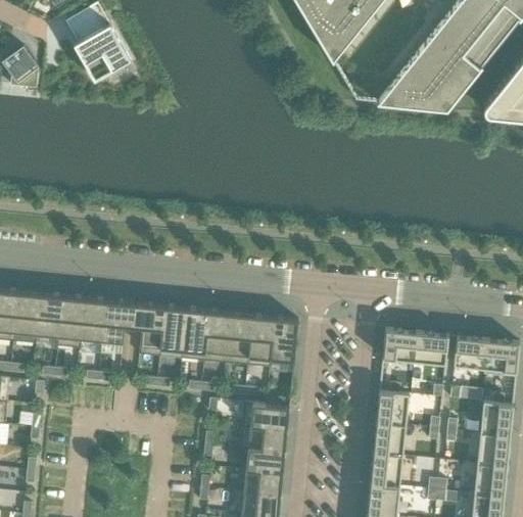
[(48,0),(55,11),(67,4),(73,0),(48,0)]
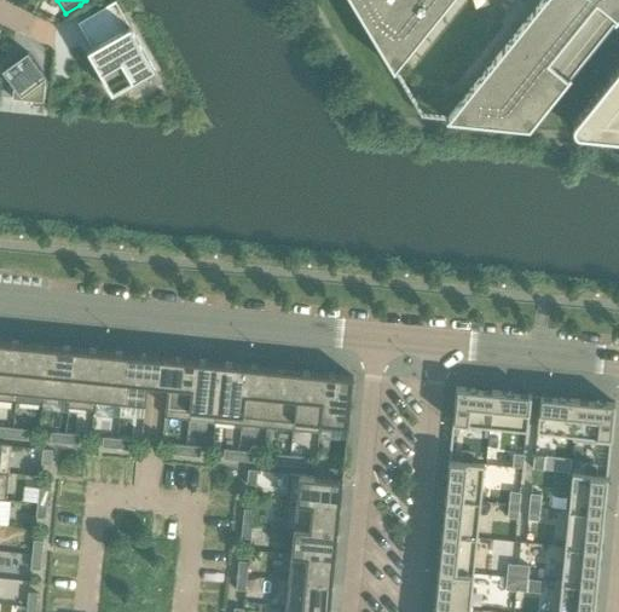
[(618,0),(347,0),(377,51),(393,78),(395,76),(394,75),(394,74),(422,40),(455,0),(547,0),(461,108),(449,123),(447,123),(446,123),(446,125),(446,126),(462,127),(521,133),(528,134),(536,126),(538,122),(618,22),(618,0)]
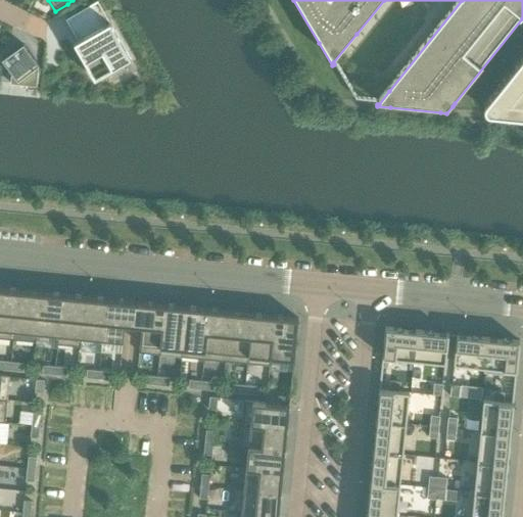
[(131,64),(130,62),(126,55),(97,6),(68,24),(77,38),(81,45),(78,47),(74,49),(76,52),(89,77),(94,85),(131,64)]
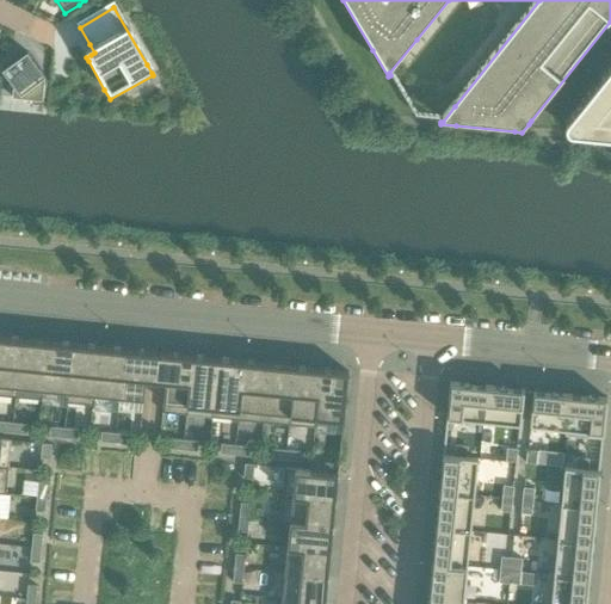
[(13,98),(14,98),(14,103),(43,105),(47,81),(28,56),(4,75),(14,90),(13,98)]
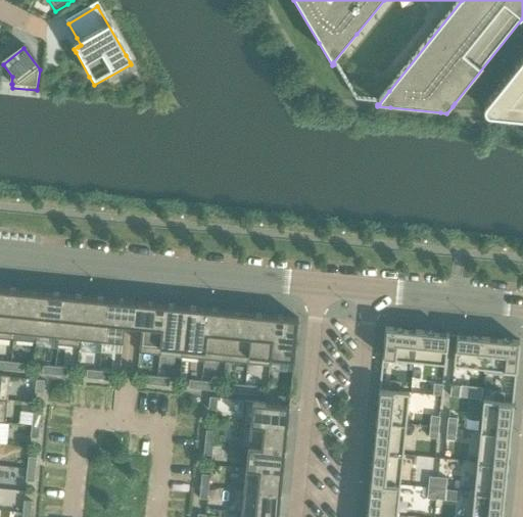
[(522,67),(491,106),(491,109),(491,113),(492,116),(493,119),(522,122),(522,67)]
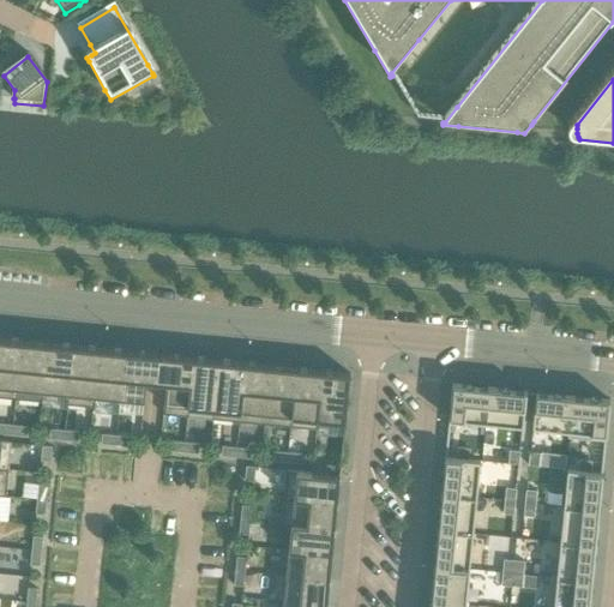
[(0,395),(17,397),(22,348),(0,346),(0,395)]
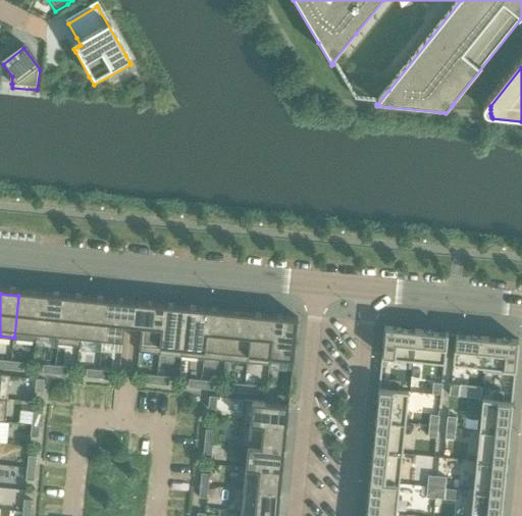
[(14,338),(36,340),(40,298),(18,296),(14,338)]
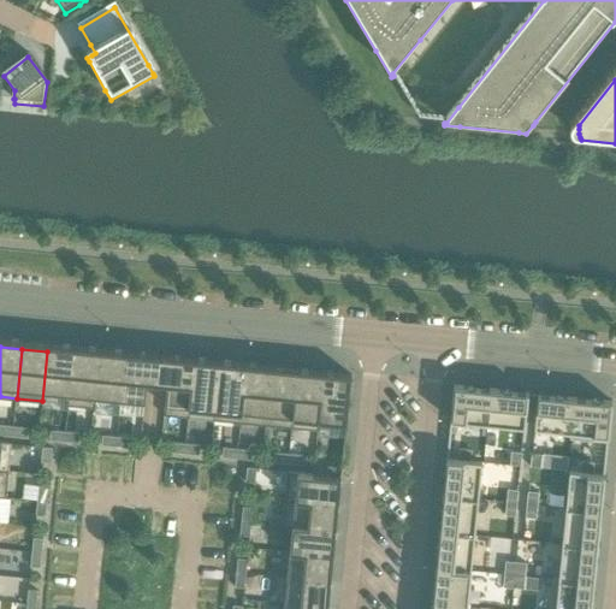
[(42,401),(67,403),(73,354),(47,352),(42,401)]
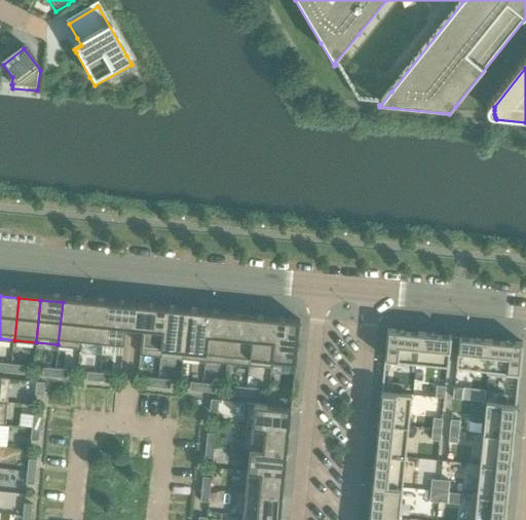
[(58,344),(80,346),(84,305),(63,302),(58,344)]
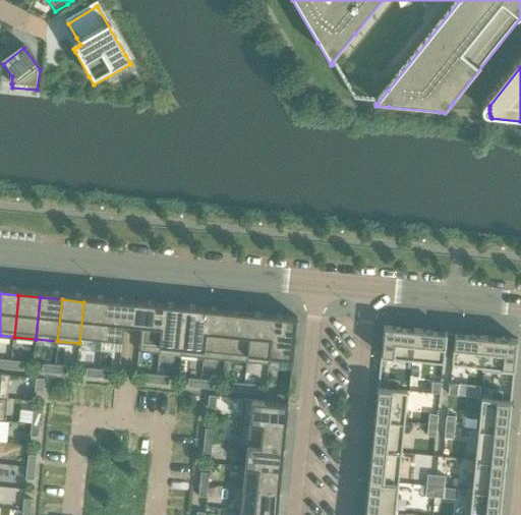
[(79,343),(101,346),(106,304),(83,302),(79,343)]
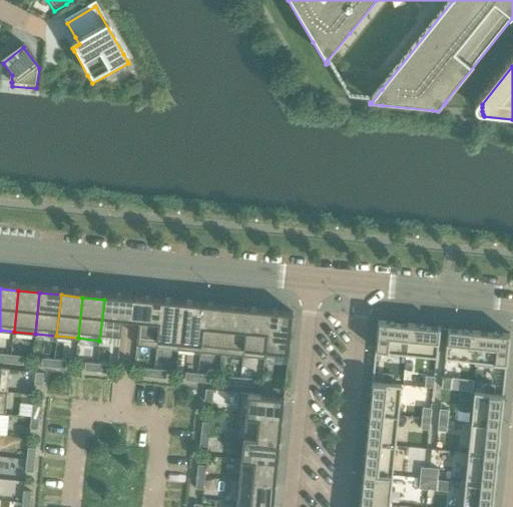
[(122,325),(130,326),(132,303),(124,302),(104,300),(99,341),(120,343),(122,325)]
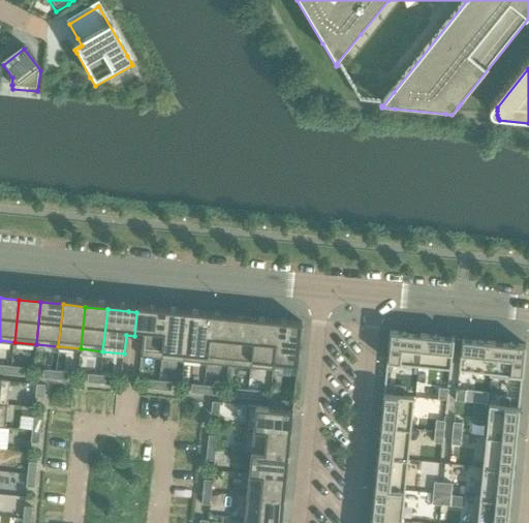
[(141,355),(162,357),(166,314),(145,312),(136,312),(134,336),(143,337),(141,355)]
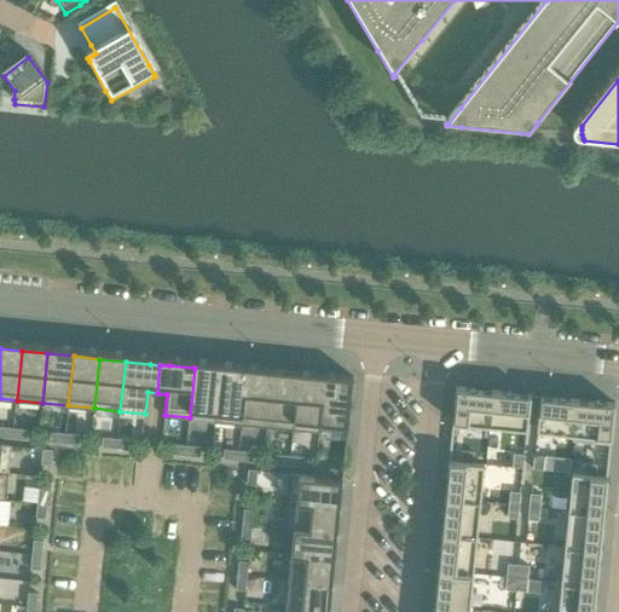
[(190,417),(215,420),(220,371),(195,368),(190,417)]
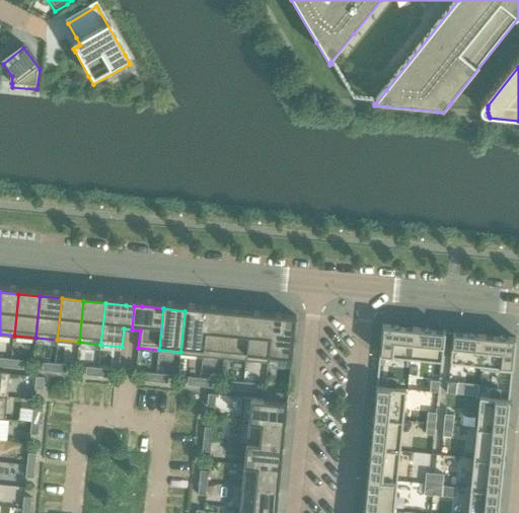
[(180,352),(203,355),(207,313),(184,311),(180,352)]
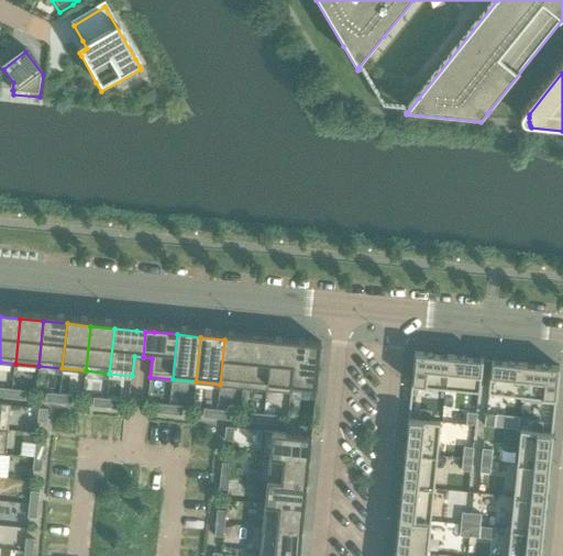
[(220,385),(243,387),(247,342),(224,340),(220,385)]
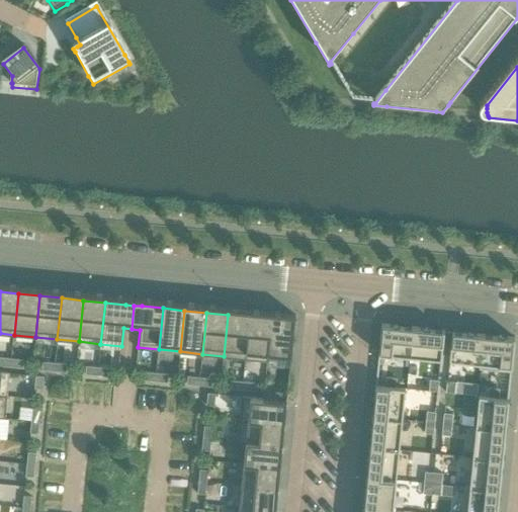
[(224,356),(246,358),(250,317),(228,315),(224,356)]
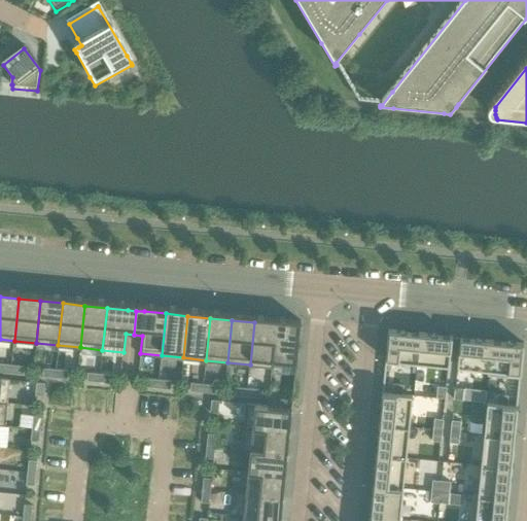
[(276,324),(254,322),(250,365),(249,375),(271,377),(272,367),(276,324)]
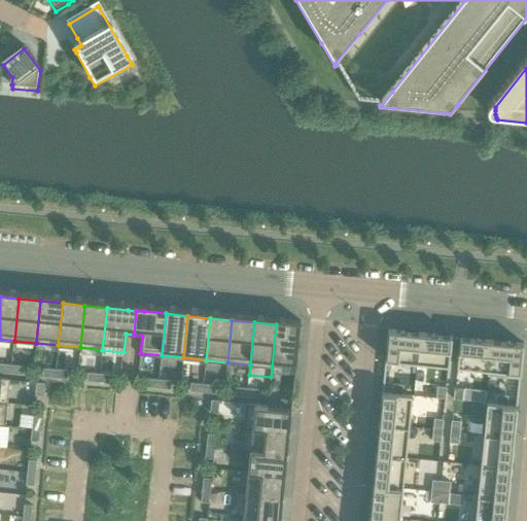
[(276,324),(272,367),(295,369),(300,326),(276,324)]
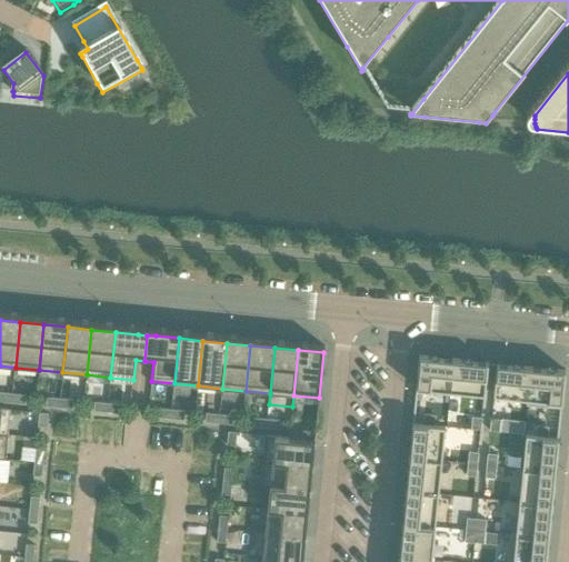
[(419,362),(416,394),(417,395),(450,399),(453,365),(451,365),(437,364),(419,362)]
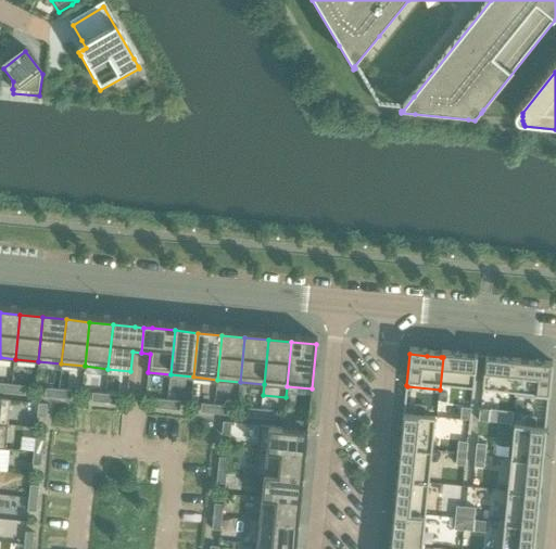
[(443,357),(440,390),(472,393),(476,361),(476,360),(474,360),(458,359),(443,357)]
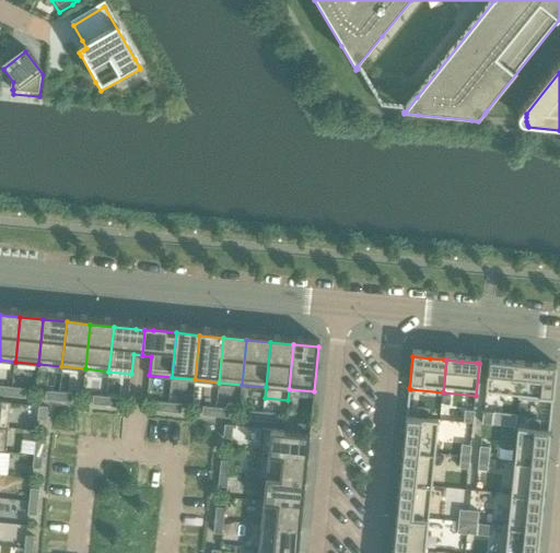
[(488,365),(485,396),(517,399),(518,400),(522,367),(505,366),(491,364),(488,364),(488,365)]
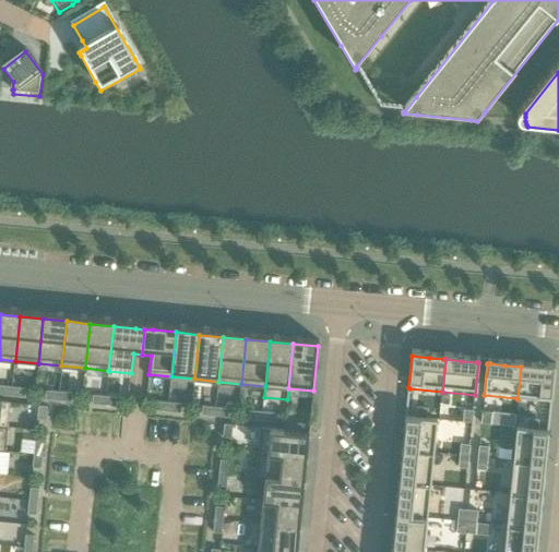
[(516,398),(516,404),(549,407),(551,407),(551,403),(555,370),(537,369),(523,367),(521,367),(518,399),(516,398)]
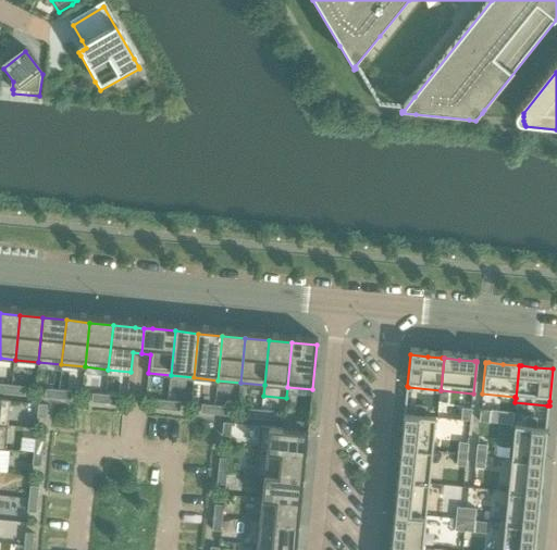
[(0,399),(11,400),(12,391),(0,390),(0,399)]
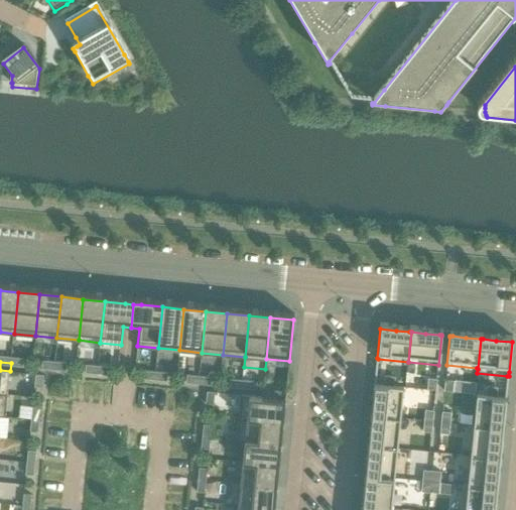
[(11,363),(10,371),(22,372),(23,364),(11,363)]
